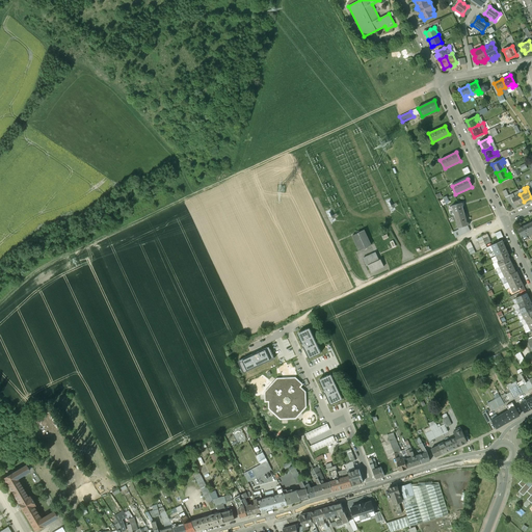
[(520,194),(514,196),(512,194),(510,195),(515,206),(524,202),(520,194)]
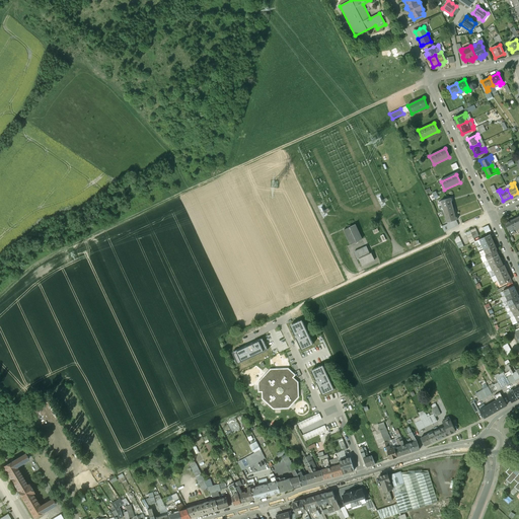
[(455,218),(451,201),(452,201),(451,198),(441,201),(447,223),(457,220),(456,217),(455,218)]
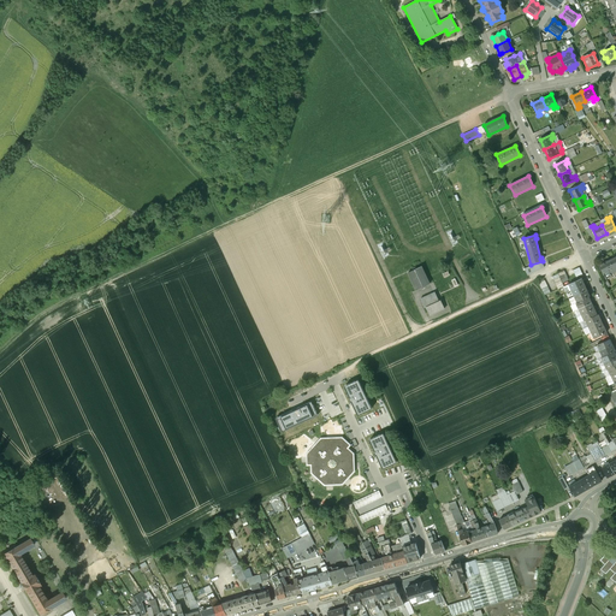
[(615,261),(614,258),(604,262),(610,274),(614,273),(612,270),(615,267),(615,261)]
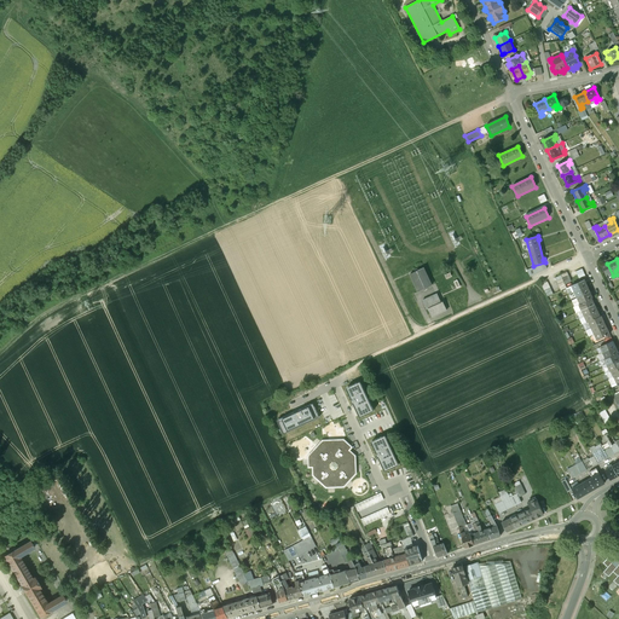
[(541,264),(527,271),(531,277),(544,271),(541,264)]
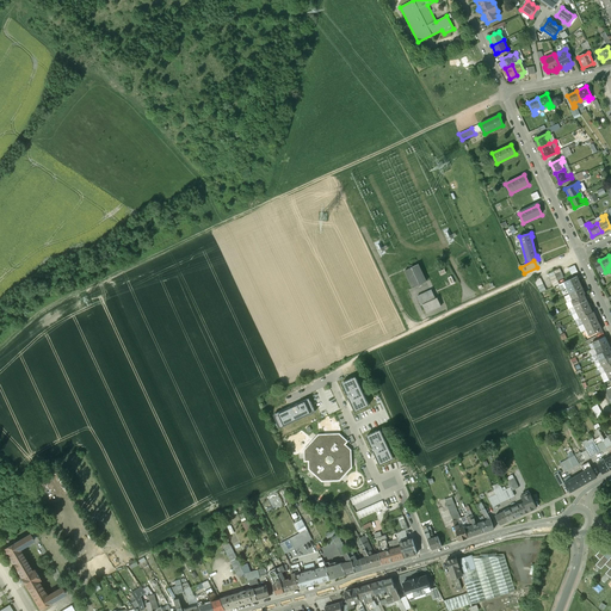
[(605,272),(599,260),(593,263),(600,276),(605,273),(605,272)]
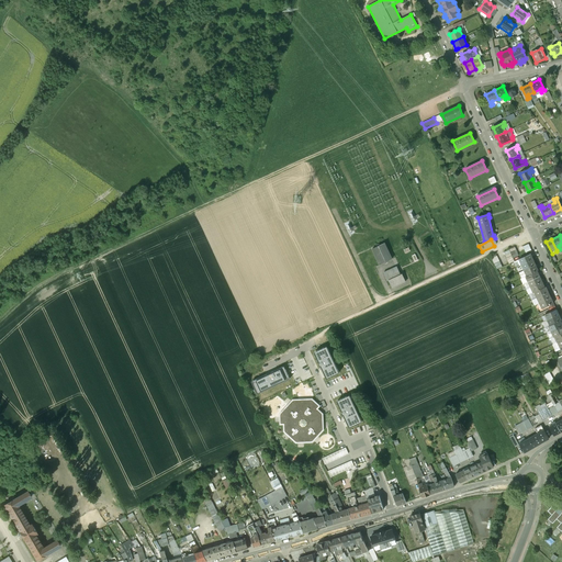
[(378,266),(390,260),(382,244),(369,250),(378,266)]
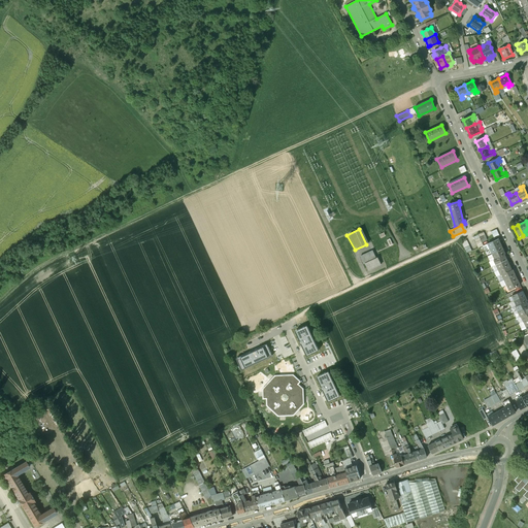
[(495,240),(487,243),(490,249),(500,243),(498,238),(495,240)]
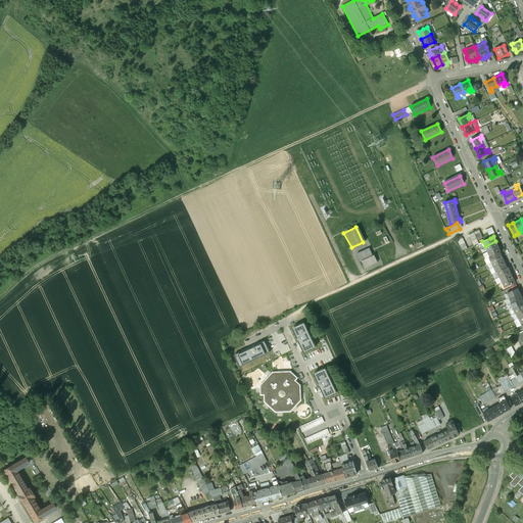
[(495,241),(485,246),(487,251),(498,246),(495,241)]
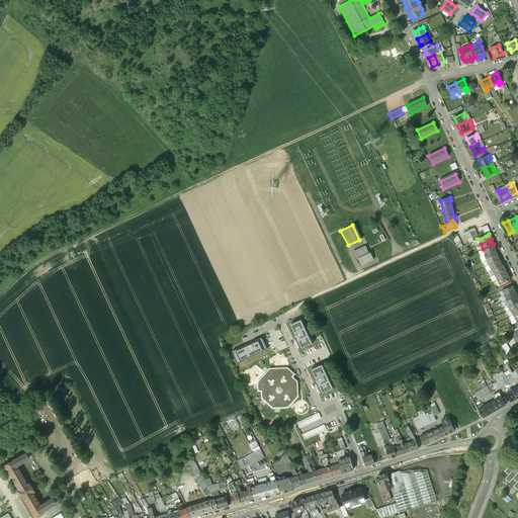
[(494,244),(483,249),(485,254),(495,249),(496,249),(494,244)]
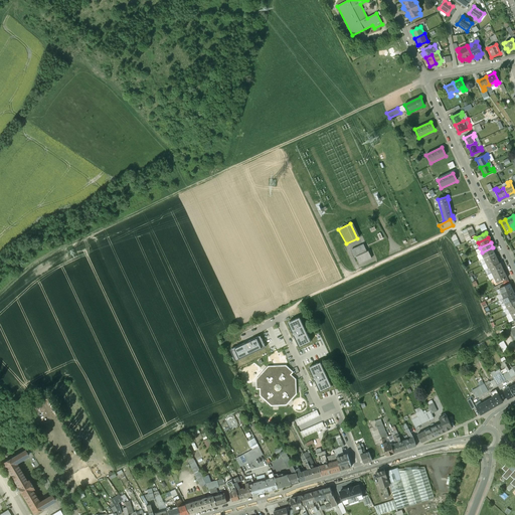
[(363,244),(351,249),(355,258),(356,256),(367,251),(363,244)]
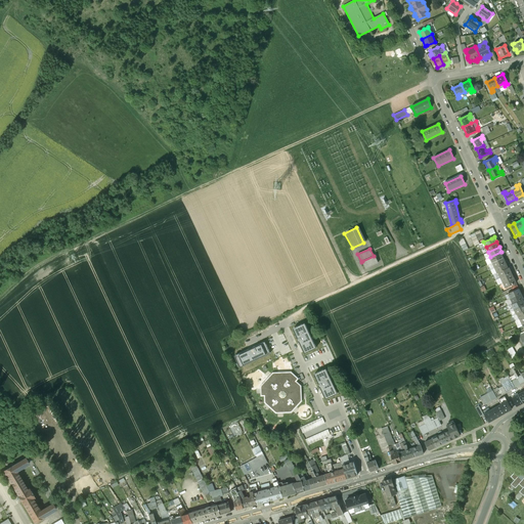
[(490,257),(492,262),(504,257),(500,252),(490,257)]
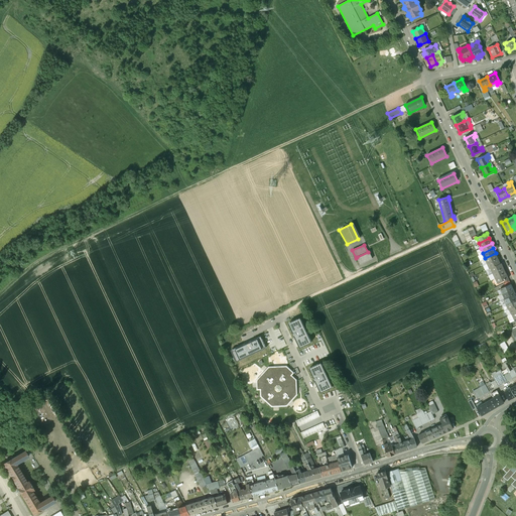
[(368,252),(357,257),(360,264),(372,259),(369,252),(368,252)]
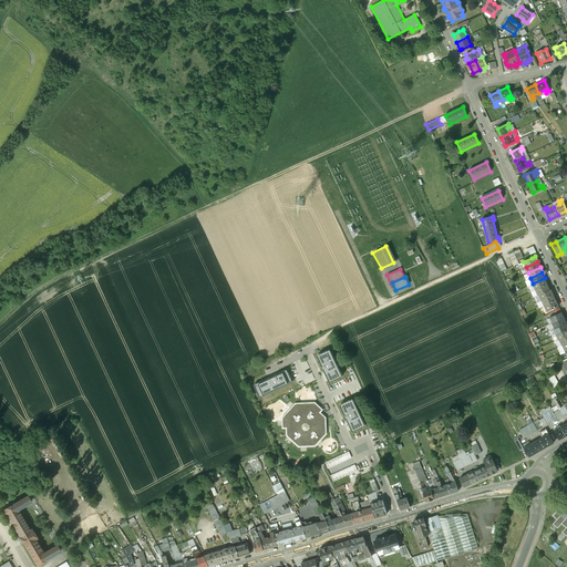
[(545,278),(533,284),(535,289),(547,284),(545,278)]
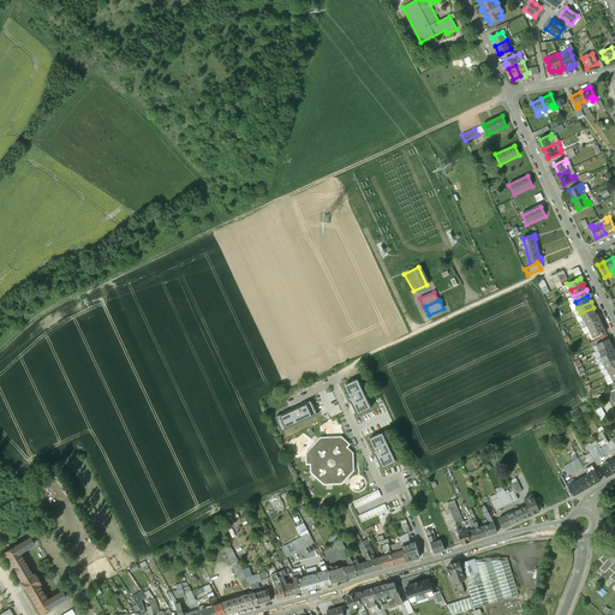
[(593,308),(580,314),(584,320),(596,314),(593,308)]
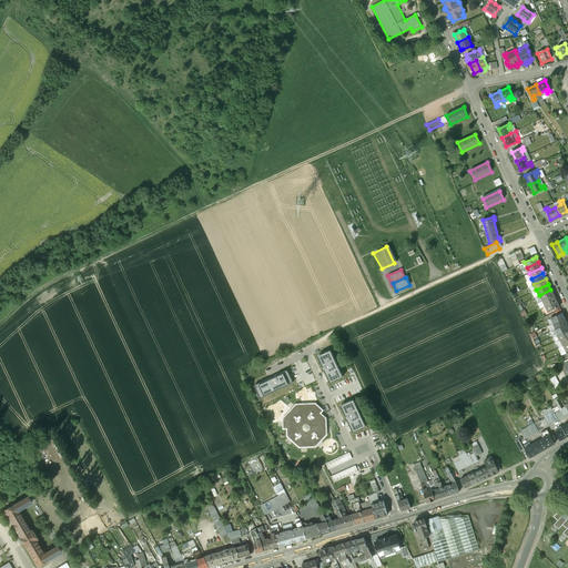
[(550,290),(539,295),(543,301),(554,295),(551,290),(550,290)]
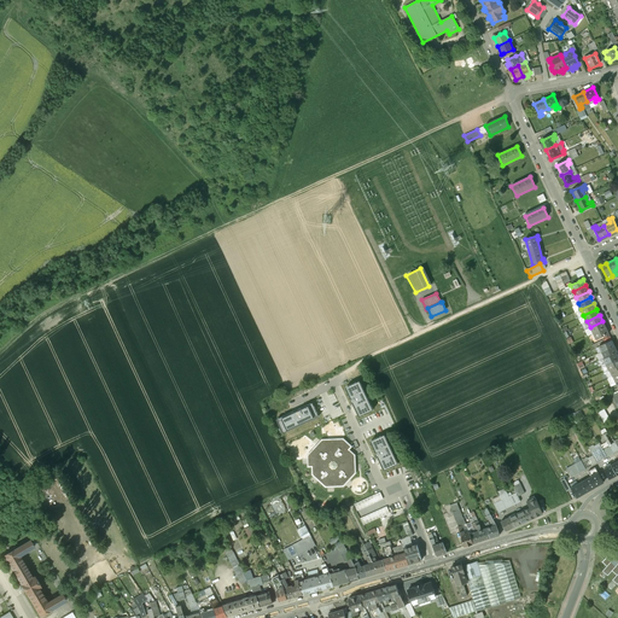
[(602,321),(590,327),(593,333),(606,327),(602,321)]
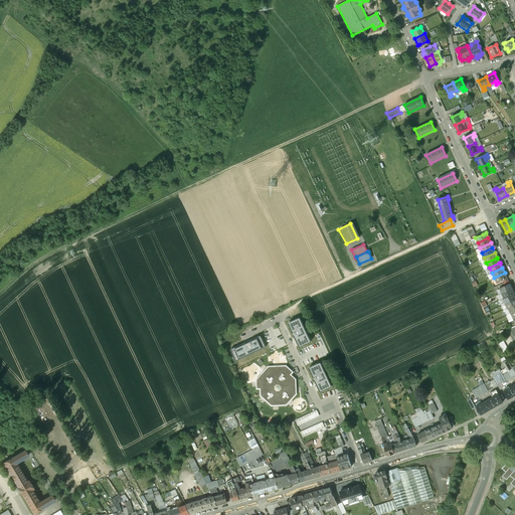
[(505,273),(494,278),(496,283),(502,280),(507,278),(505,273)]
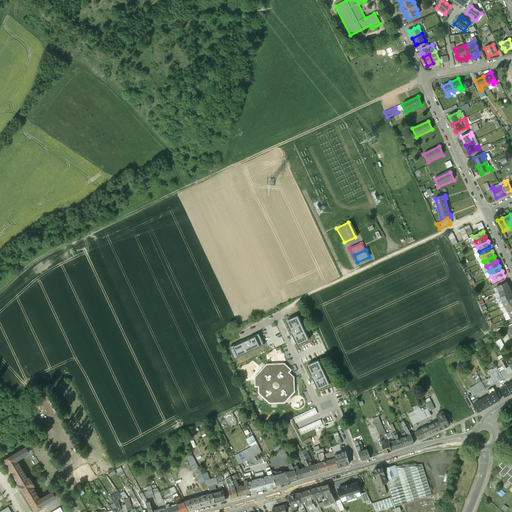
[(501,284),(496,287),(498,292),(509,286),(507,281),(501,284)]
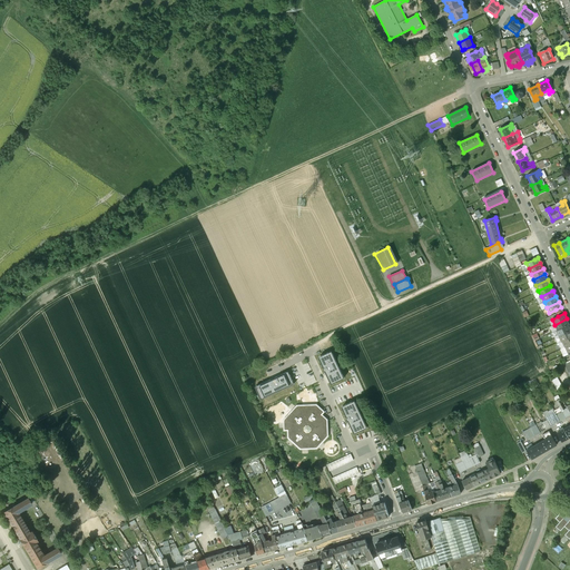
[(567,318),(554,325),(557,331),(568,325),(569,324),(567,318)]
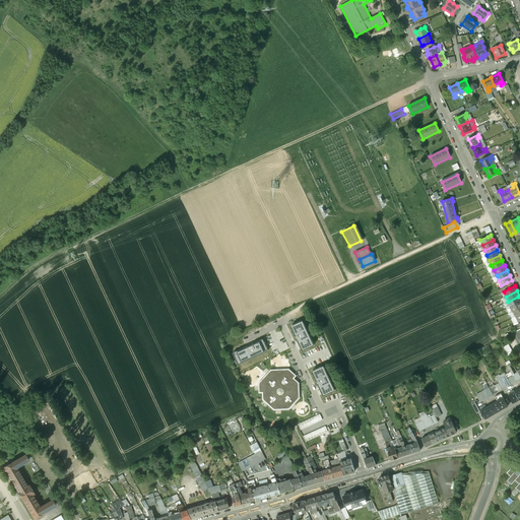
[(508,302),(507,302),(510,307),(519,302),(519,300),(518,297),(508,302)]
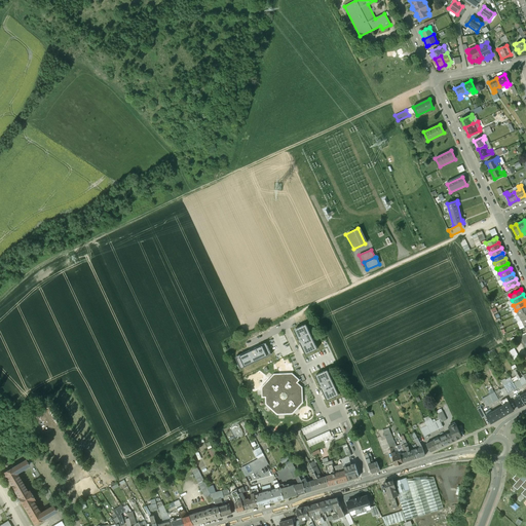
[(525,305),(516,310),(518,315),(519,315),(525,311),(525,305)]
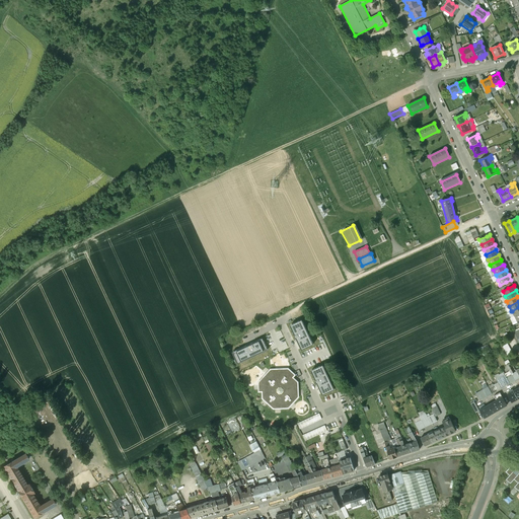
[(290,325),(301,350),(313,345),(302,319),(290,325)]
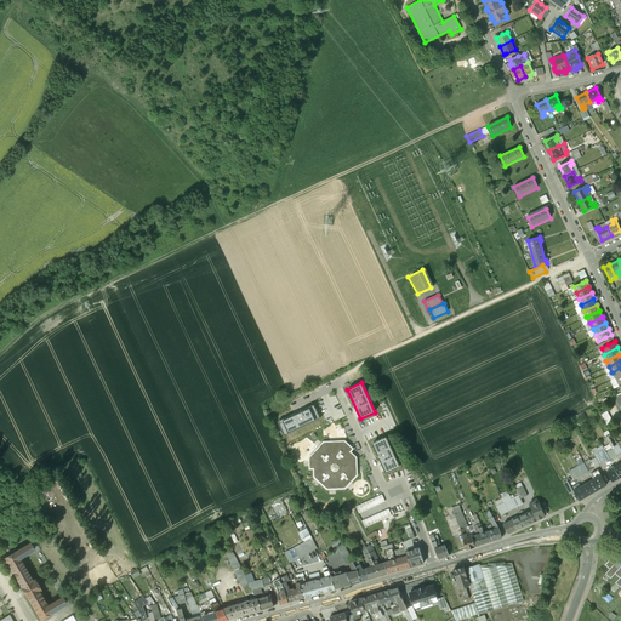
[(278,422),(284,436),(320,419),(314,405),(278,422)]
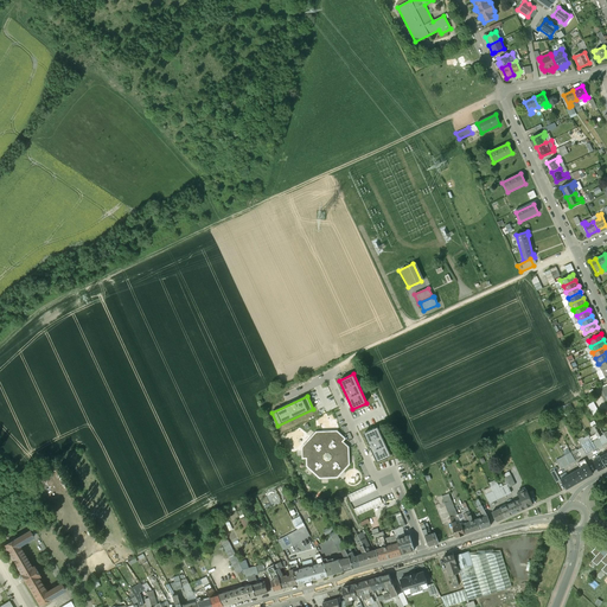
[(593,414),(598,411),(594,402),(588,404),(593,414)]
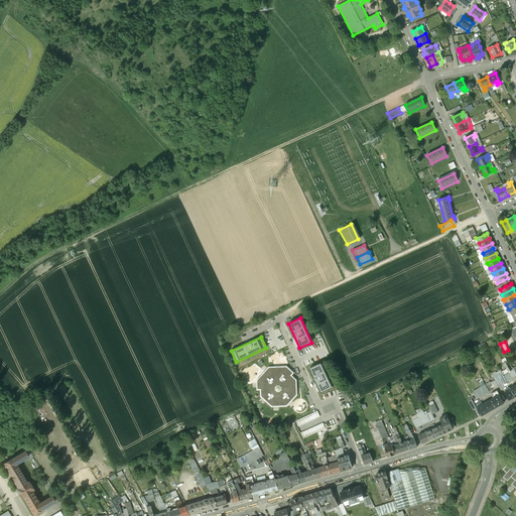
[(309,368),(320,393),(333,387),(321,363),(309,368)]
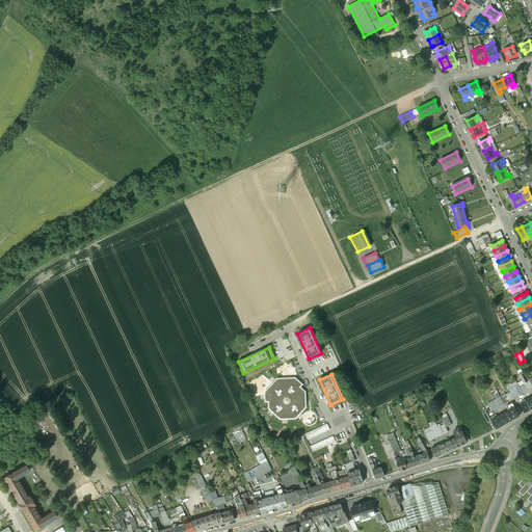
[(269,408),(281,419),(295,418),(306,407),(304,393),(302,393),(301,391),(302,390),(299,388),(302,384),(295,378),(277,379),(265,392),(266,401),(269,401),(269,408)]
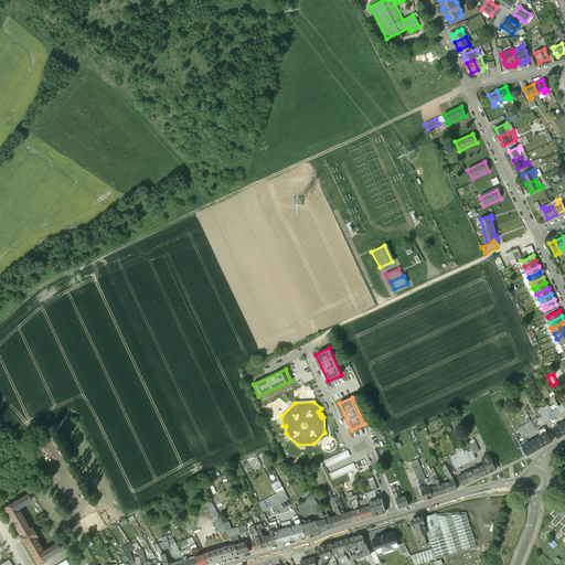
[(547,415),(545,411),(540,413),(542,416),(545,423),(550,420),(547,415)]
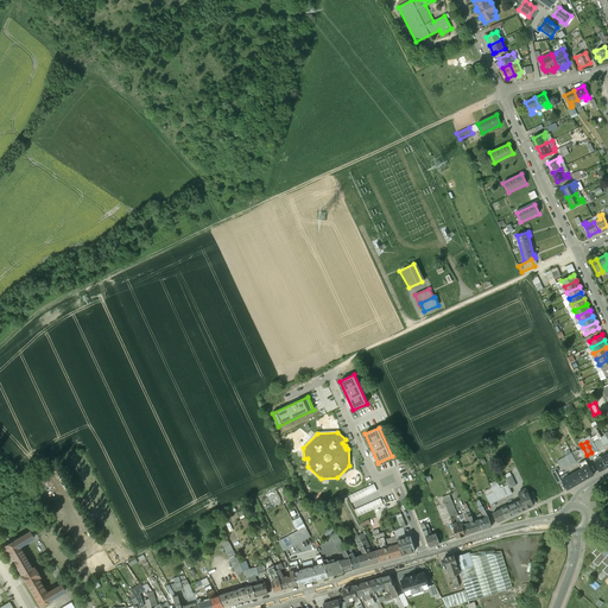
[(577,449),(571,453),(572,456),(574,456),(576,461),(587,455),(583,448),(578,450),(577,449)]
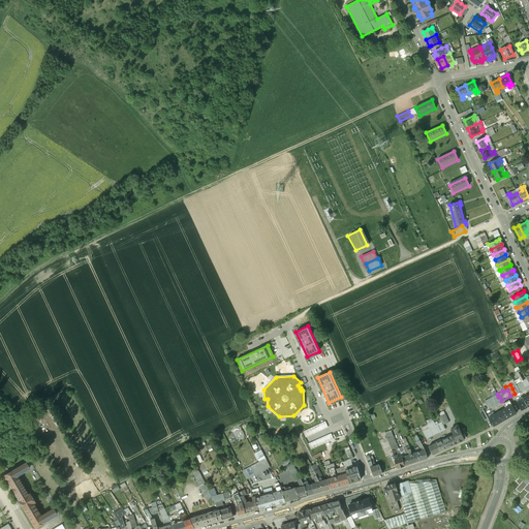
[(492,397),(487,399),(489,402),(491,407),(496,404),(494,399),(492,397)]
